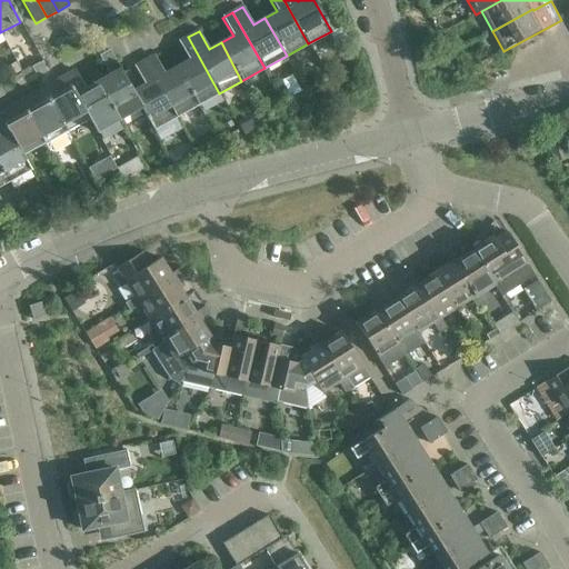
[(198,106),(219,93),(188,37),(178,42),(188,60),(177,67),(198,106)]
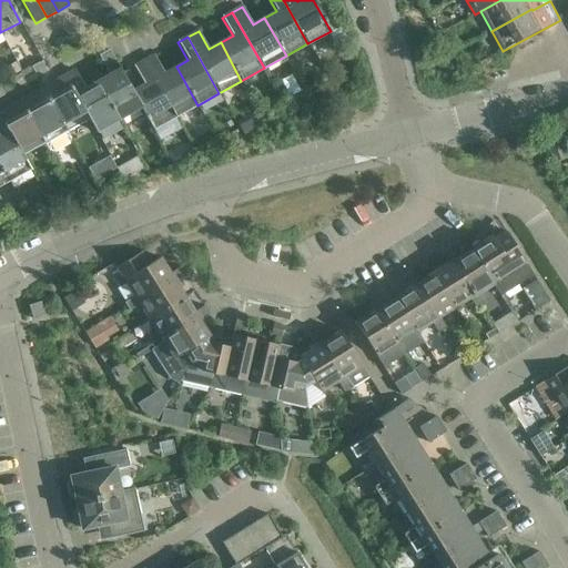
[(132,91),(122,72),(110,51),(100,57),(110,75),(98,82),(119,120),(140,108),(152,130),(153,130),(132,91)]
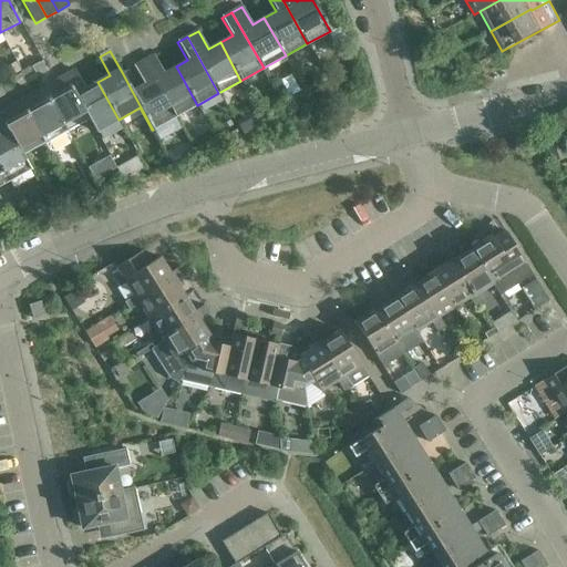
[(197,105),(176,66),(164,73),(154,55),(144,61),(175,117),(197,105)]
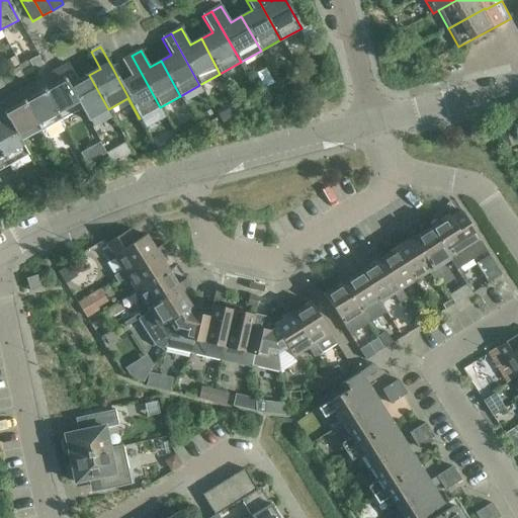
[(140,118),(160,107),(132,56),(122,61),(132,77),(120,83),(140,118)]
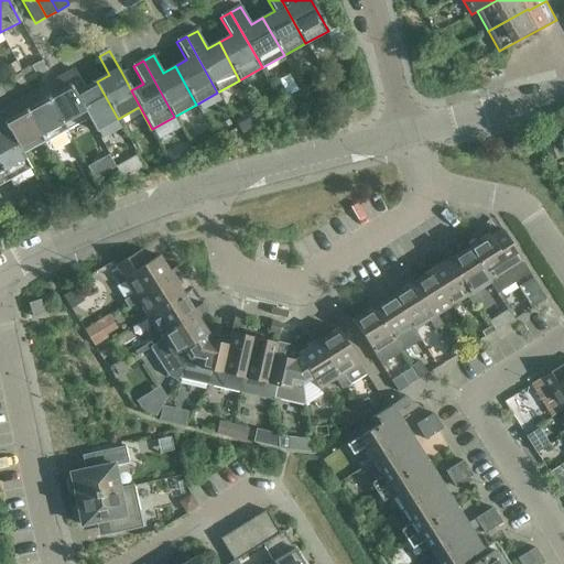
[(118,119),(97,82),(85,88),(75,69),(64,76),(87,118),(95,131),(118,119)]
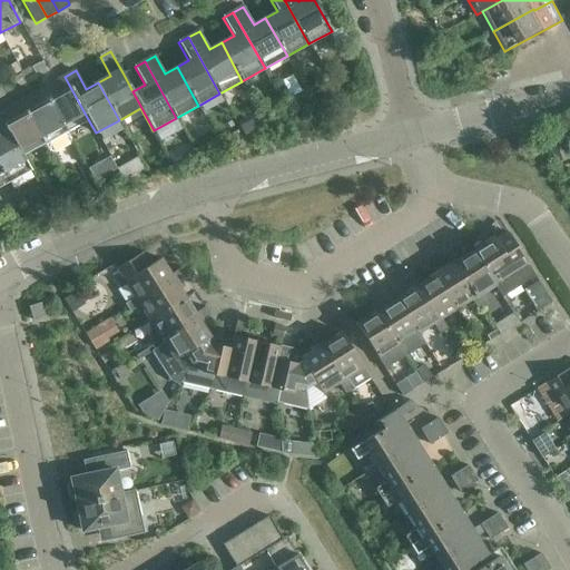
[(67,131),(88,119),(65,77),(42,89),(67,131)]
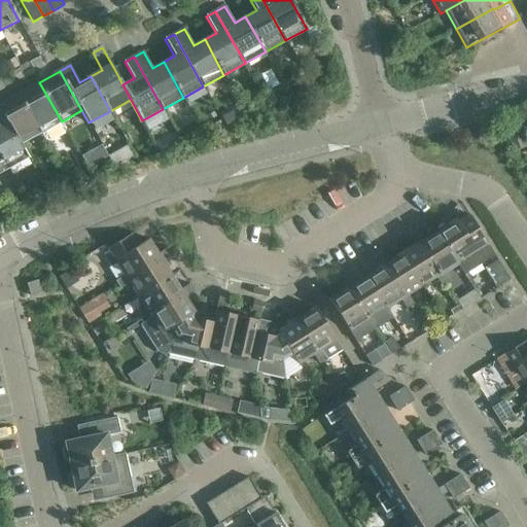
[(66,130),(62,121),(39,82),(19,94),(41,133),(45,141),(51,142),(65,134),(66,130)]
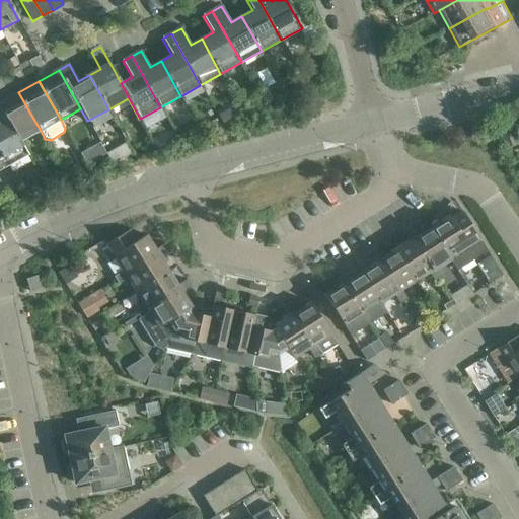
[(0,105),(21,142),(41,131),(18,92),(0,101),(0,105)]
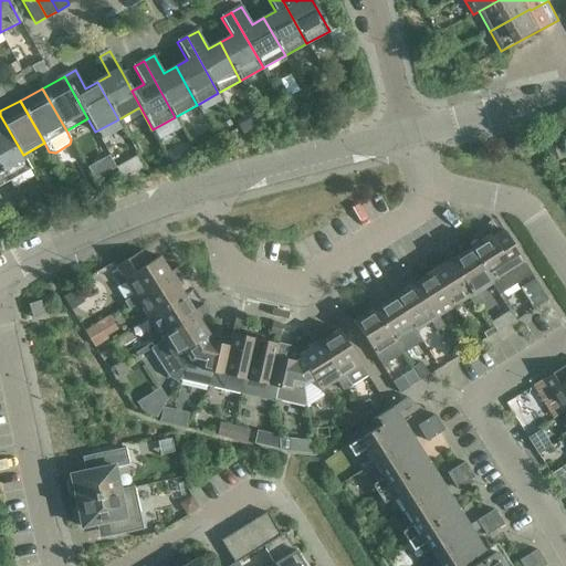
[(30,169),(23,155),(0,115),(0,166),(9,181),(30,169)]
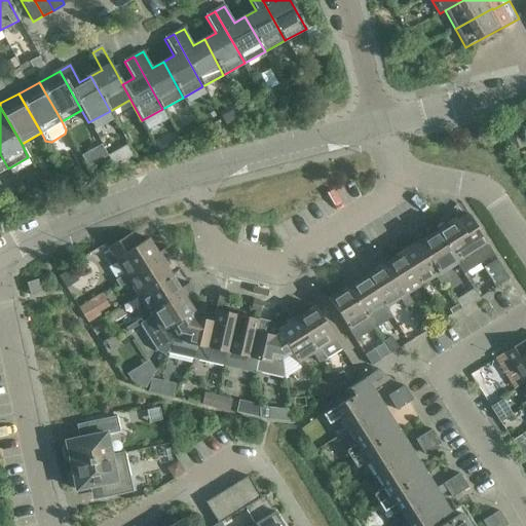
[(493,255),(487,243),(467,214),(456,222),(454,219),(436,230),(456,263),(463,273),(493,255)]
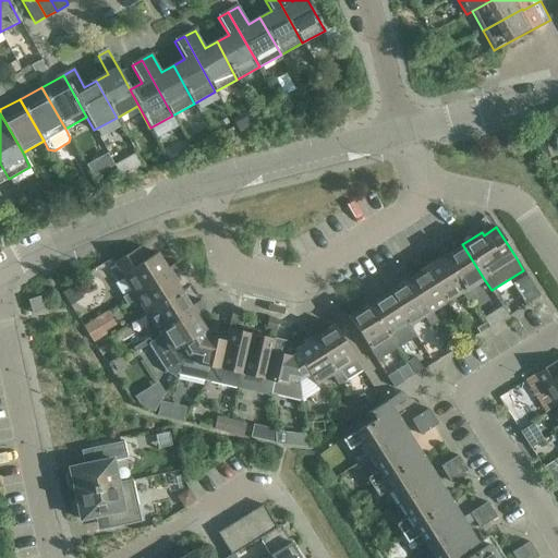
[(484,279),(462,244),(447,254),(440,244),(434,249),(440,258),(444,256),(465,291),(469,289),(484,279)]
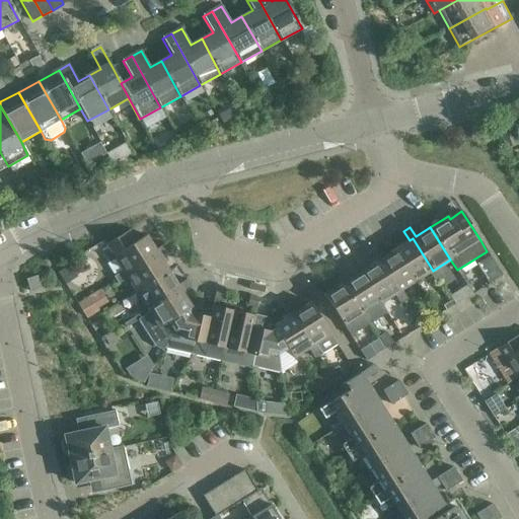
[(157,253),(155,250),(146,235),(136,241),(130,230),(106,244),(123,271),(114,277),(118,284),(127,278),(125,274),(157,253)]
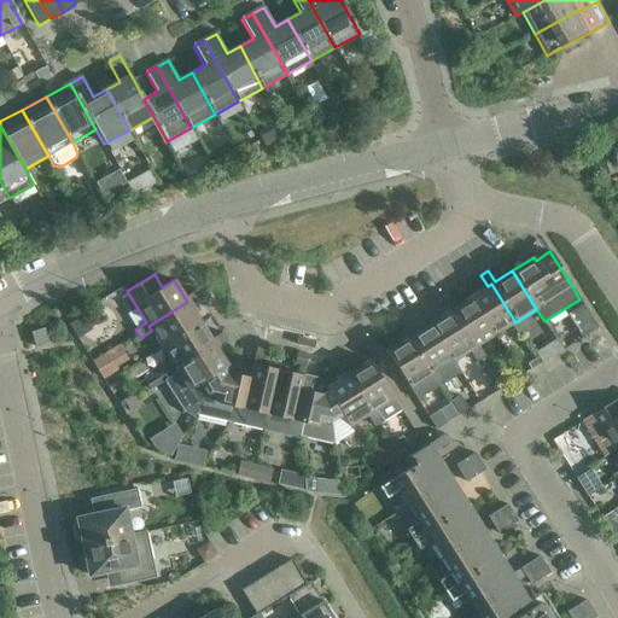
[(526,331),(519,320),(516,322),(491,284),(488,286),(471,297),(495,336),(511,325),(518,336),(526,331)]
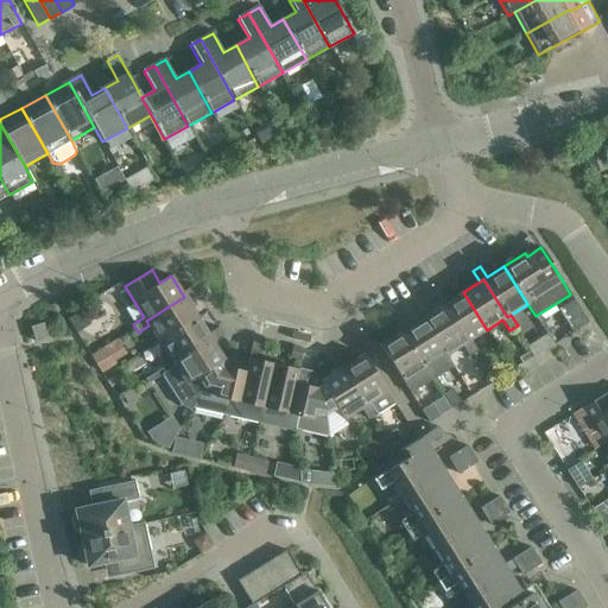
[(198,295),(195,291),(192,286),(182,293),(184,297),(146,321),(149,325),(159,342),(197,318),(187,302),(198,295)]
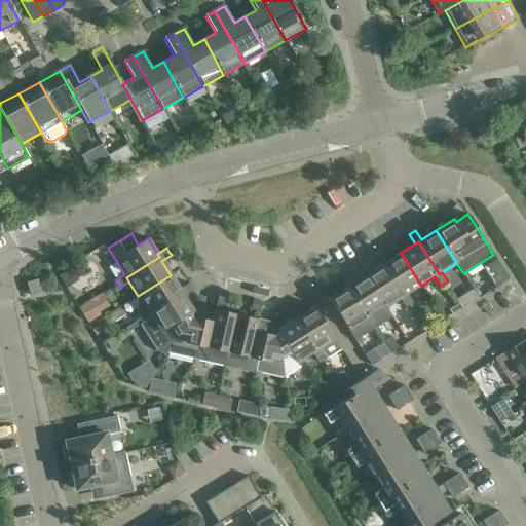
[(421,286),(401,253),(386,262),(380,252),(373,257),(379,267),(383,264),(404,297),(407,294),(421,286)]
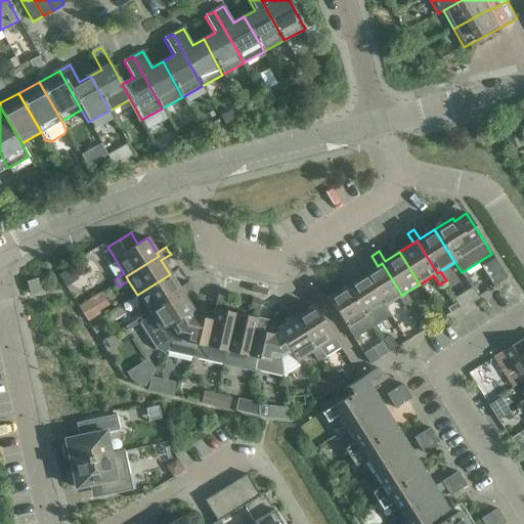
[(405,293),(402,296),(382,263),(378,266),(364,274),(384,306),(398,298),(404,307),(411,303),(405,293)]
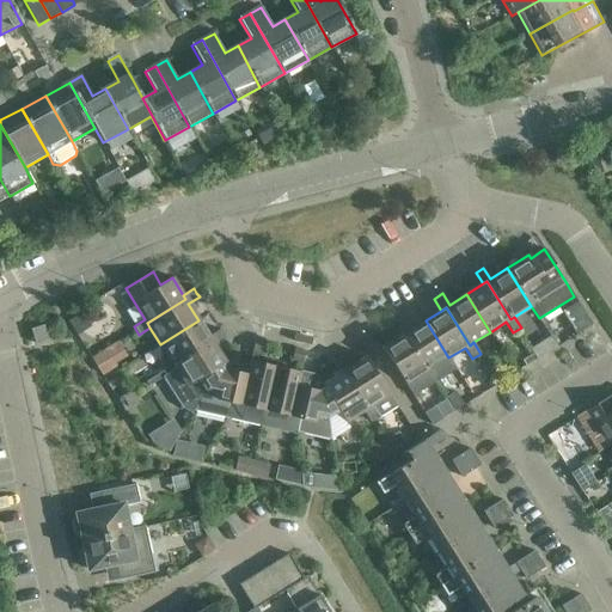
[(84,344),(102,337),(90,308),(73,316),(84,344)]
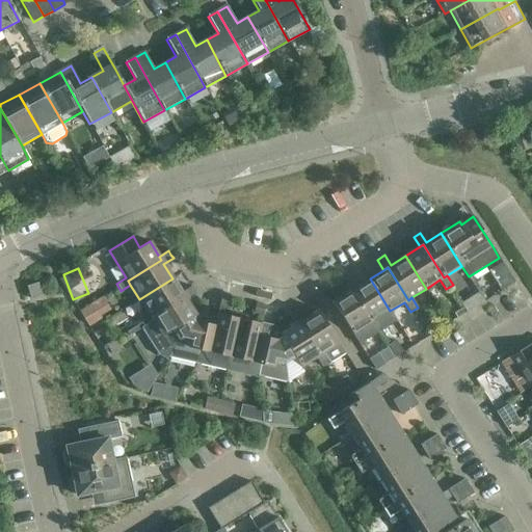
[(496,293),(513,283),(508,274),(490,286),(496,293)]
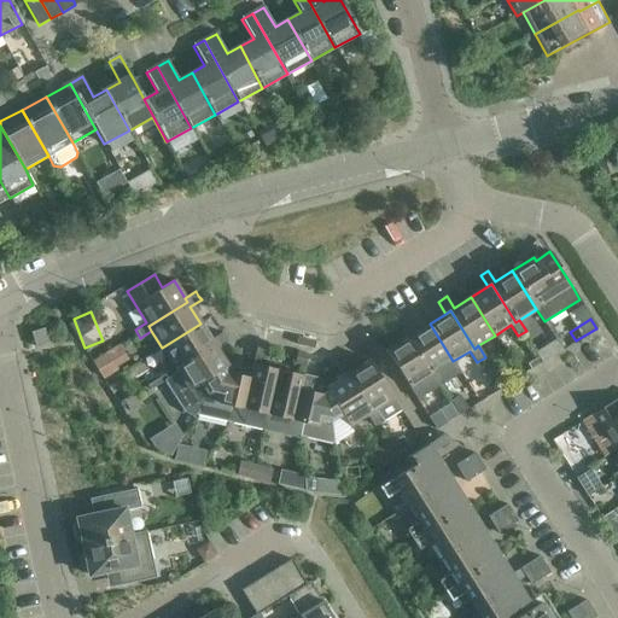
[(453,361),(430,324),(413,334),(404,322),(397,327),(404,339),(408,337),(432,374),(437,372),(453,361)]
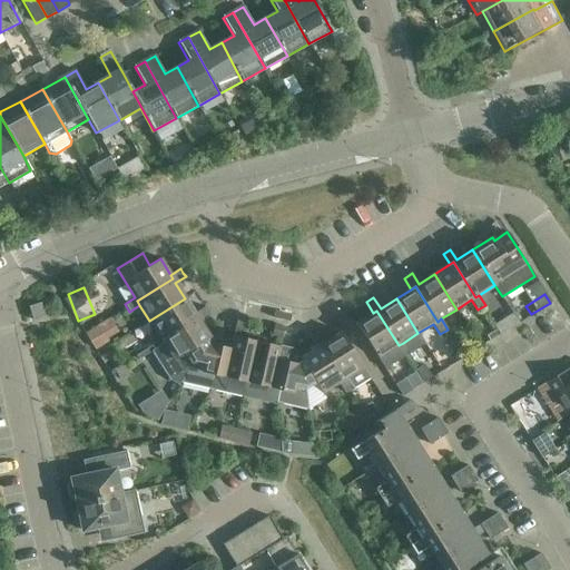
[(197,317),(194,314),(185,298),(149,321),(159,336),(149,342),(154,350),(164,343),(161,340),(197,317)]
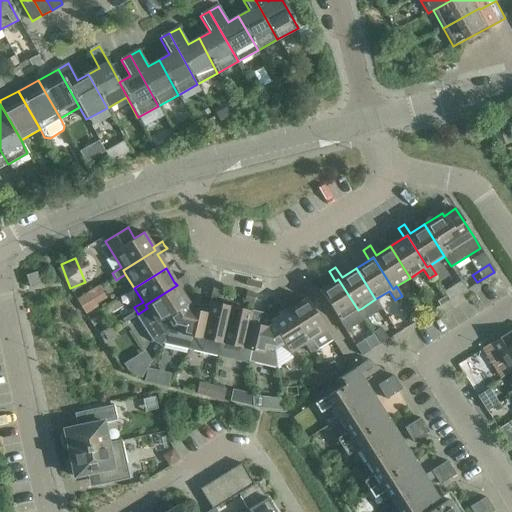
[(30,288),(38,286),(40,285),(36,272),(26,276),(30,288)]
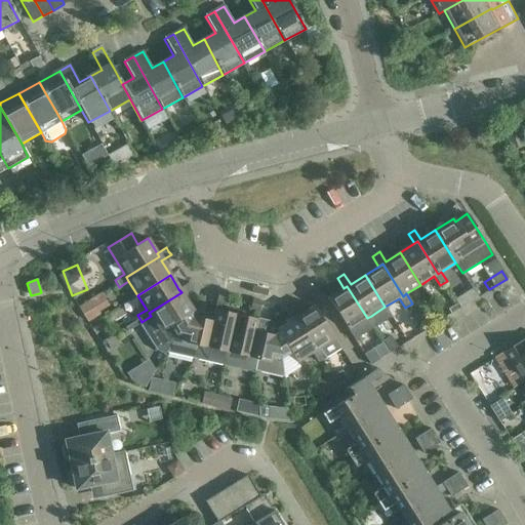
[(193,290),(191,286),(189,283),(178,289),(182,292),(149,313),(151,316),(142,322),(140,323),(158,351),(164,355),(167,351),(176,334),(171,325),(190,313),(193,311),(184,296),(193,290)]
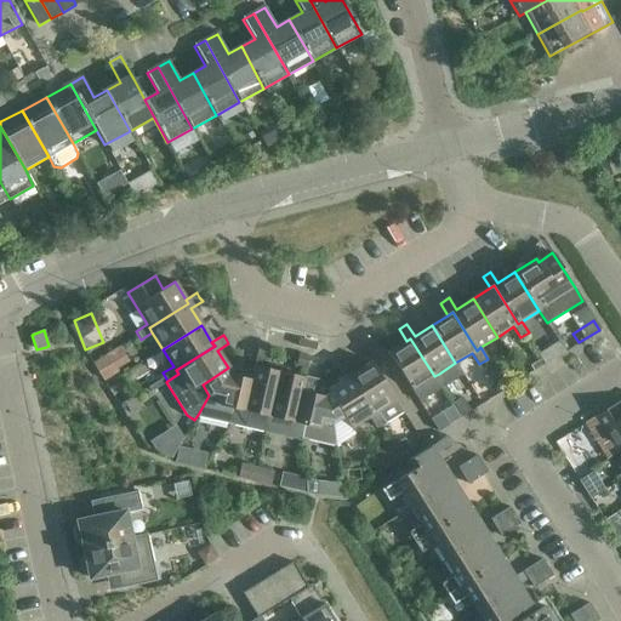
[(406,341),(388,353),(412,391),(420,403),(445,385),(439,374),(434,376),(410,339),(406,341)]
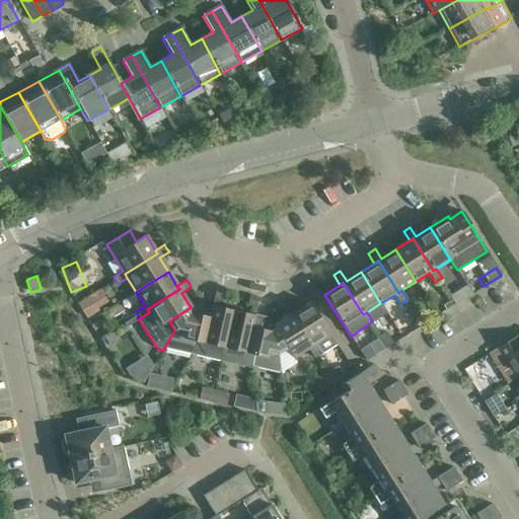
[(454,294),(450,296),(455,304),(459,302),(472,294),(467,286),(454,294)]
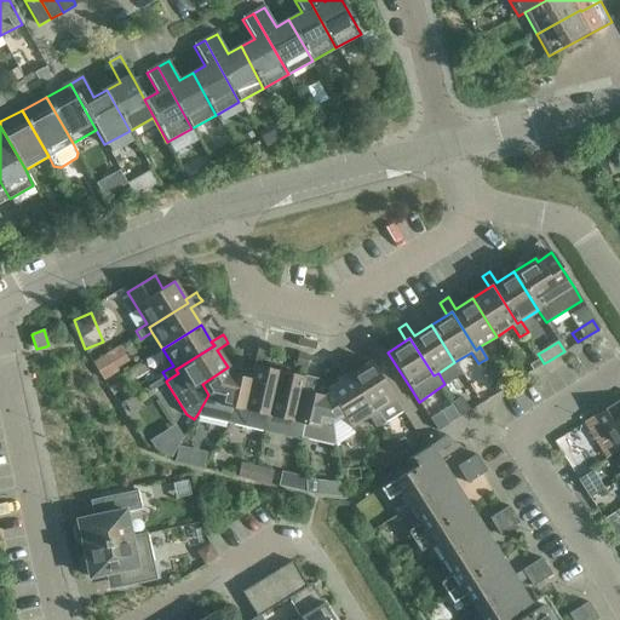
[(104,382),(104,380),(116,373),(105,356),(93,363),(104,382)]
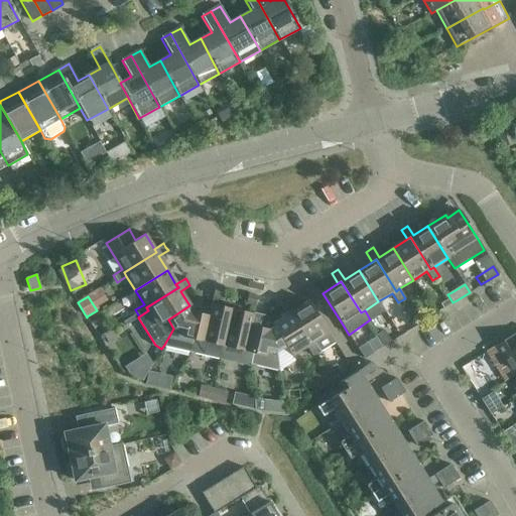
[(334,343),(329,334),(308,300),(293,310),(287,301),(281,305),(286,314),(290,312),(310,345),(313,343),(319,352),(334,343)]
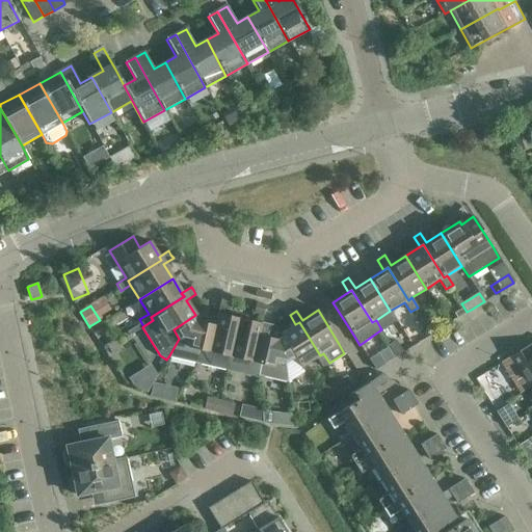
[(228,368),(239,319),(217,314),(215,325),(216,325),(210,352),(201,350),(197,362),(228,368)]
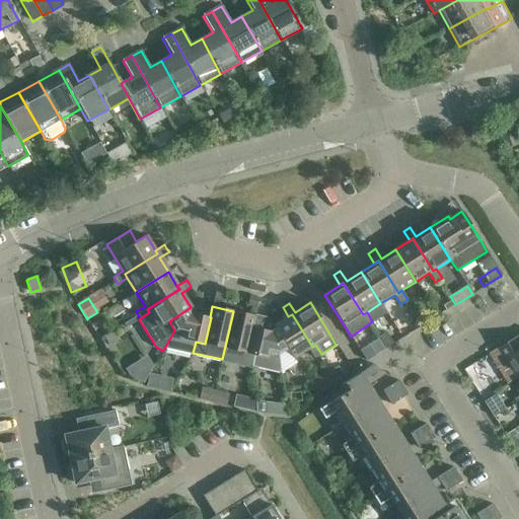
[(210,317),(207,316),(191,313),(188,309),(169,321),(174,330),(165,347),(193,353),(196,342),(205,344),(211,317),(210,317)]
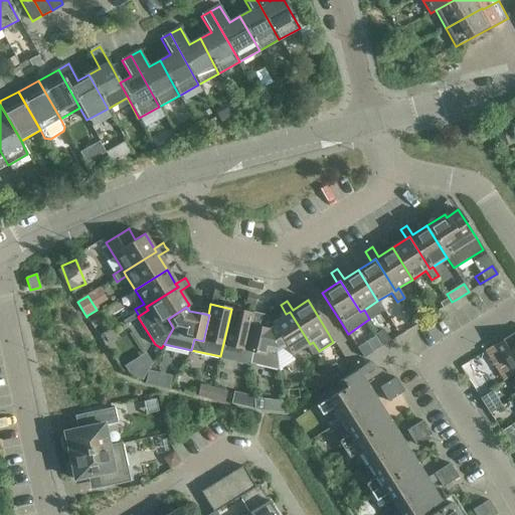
[(249,324),(252,313),(231,309),(220,356),(240,361),(249,363),(252,352),(243,350),(249,324)]
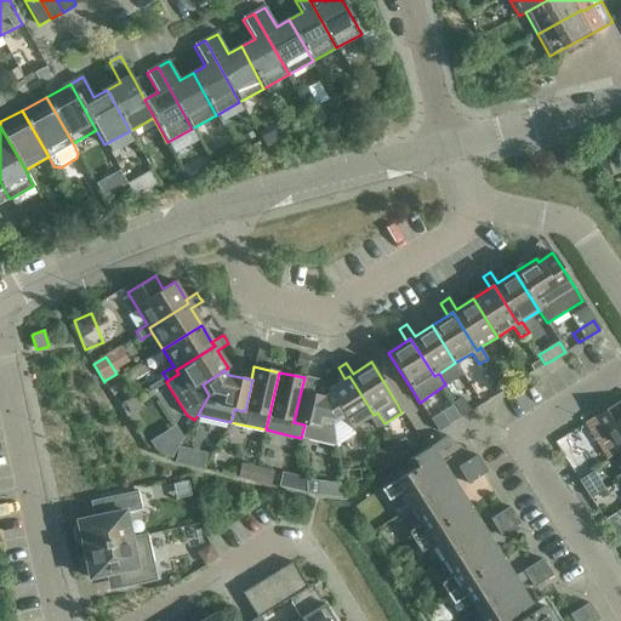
[(385,423),(377,412),(374,415),(349,376),(345,379),(328,389),(329,393),(343,416),(351,428),(369,417),(376,428),(385,423)]
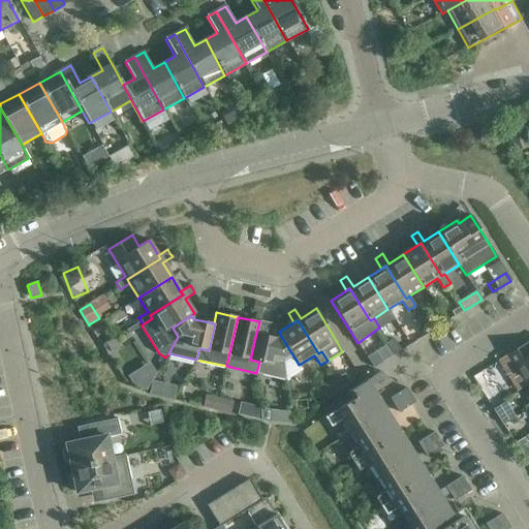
[(276,338),(256,333),(250,360),(259,362),(256,373),(285,379),(283,361),(292,354),(280,335),(276,338)]
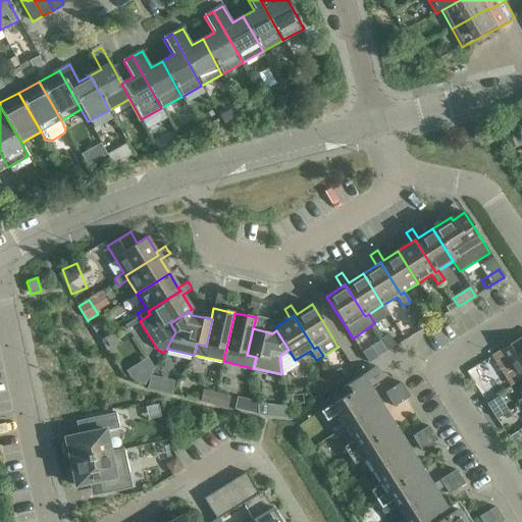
[(521,378),(521,337),(502,350),(521,380),(521,378)]
